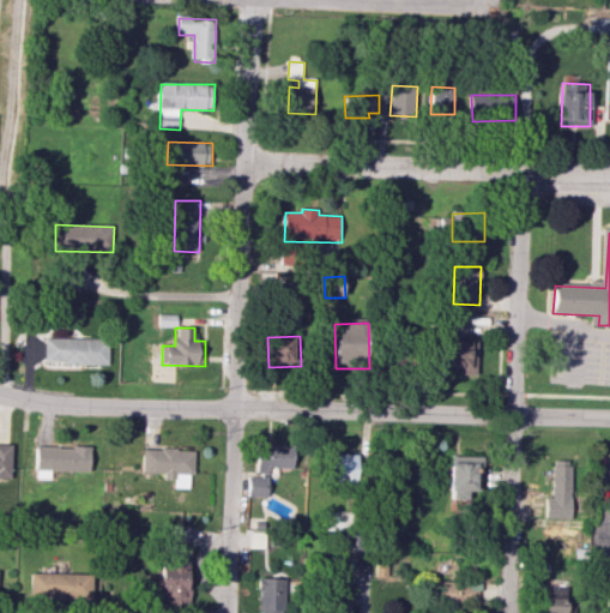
[(46,364),(110,365),(110,340),(46,338),(46,364)]
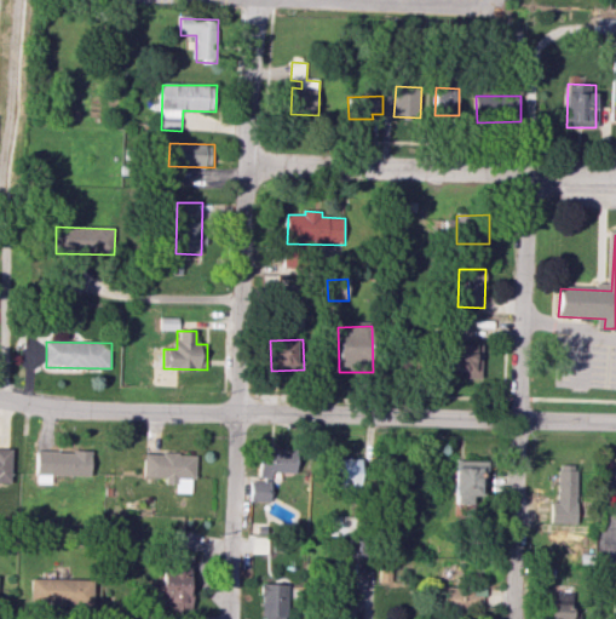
[(483,378),(483,344),(448,344),(448,372),(465,372),(465,379),(483,378)]
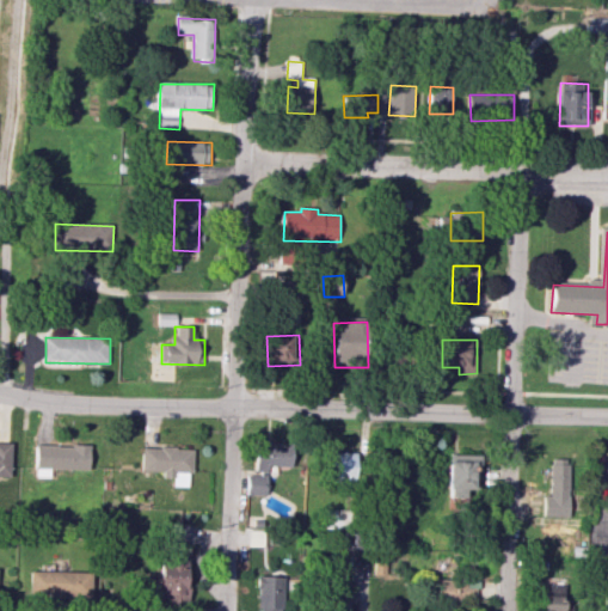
[(270,466),(293,468),(294,444),(258,443),(257,471),(270,471),(270,466)]
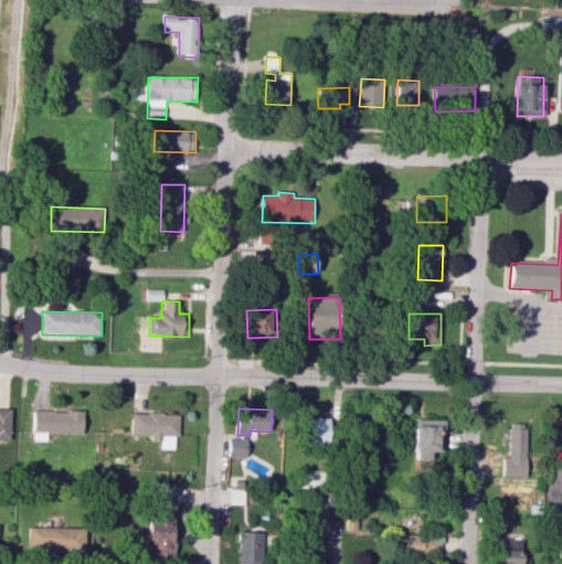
[(12,411),(0,410),(0,439),(12,439),(12,411)]
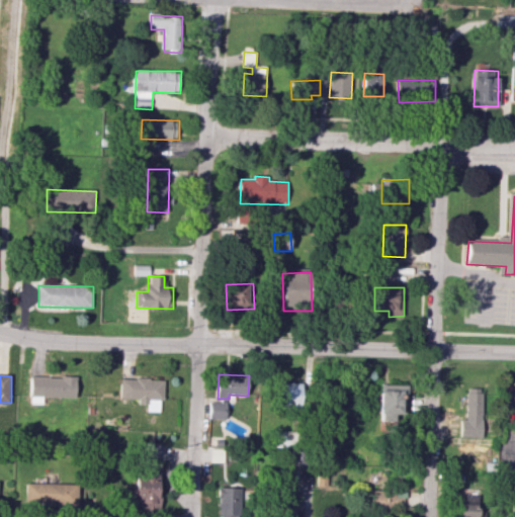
[(44,398),(77,398),(78,377),(31,376),(31,402),(44,402),(44,398)]
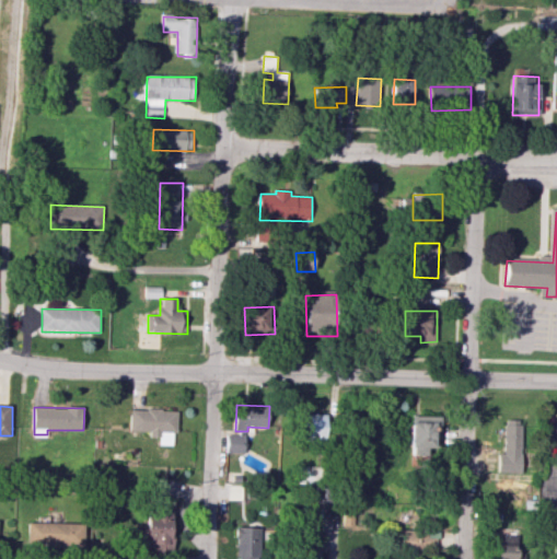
[(131,409),(130,431),(152,432),(152,437),(161,438),(160,445),(176,446),(177,411),(131,409)]
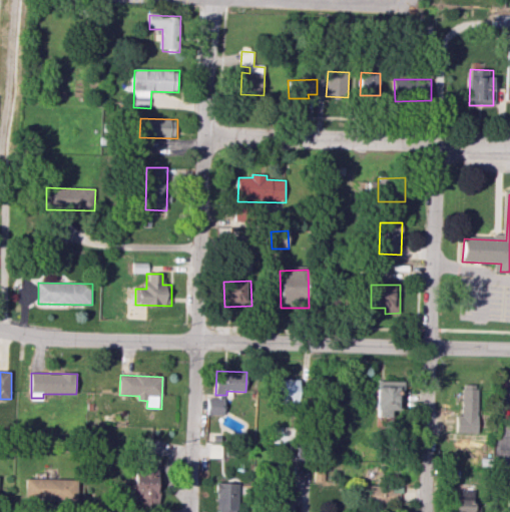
[(301,380),(278,380),(277,404),(300,404),(301,380)]
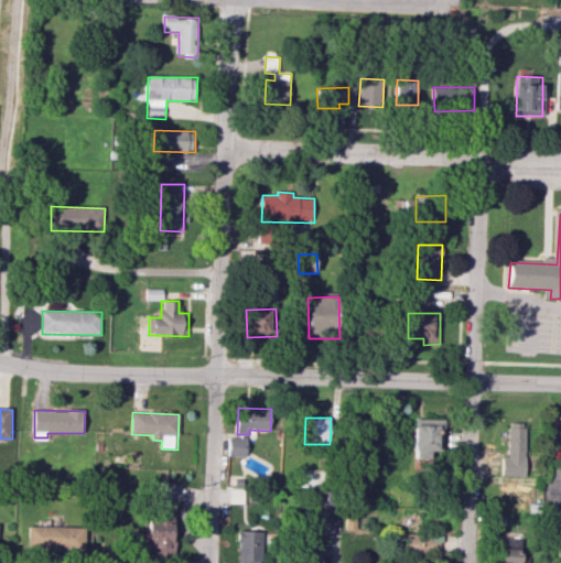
[(414,458),(431,459),(432,452),(439,452),(440,437),(445,437),(446,420),(416,419),(414,458)]
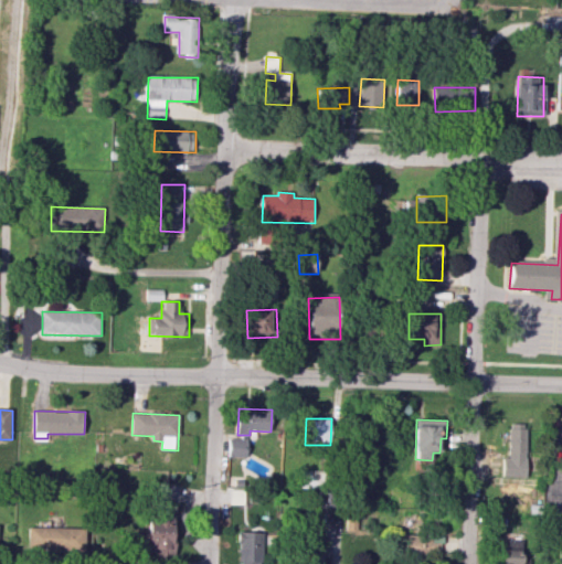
[(504,461),(504,478),(528,478),(527,424),(509,425),(510,461),(504,461)]
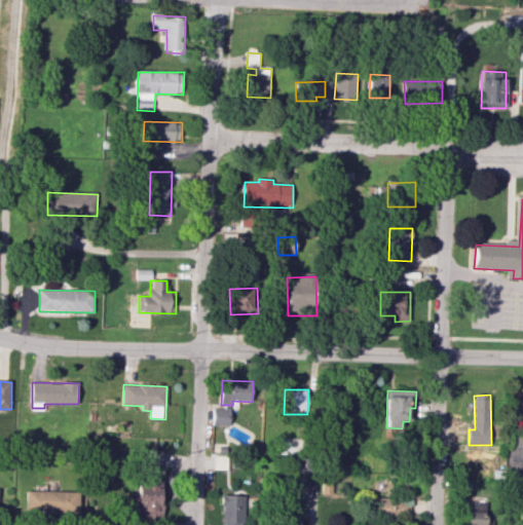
[(231,426),(231,410),(214,409),(213,425),(231,426)]
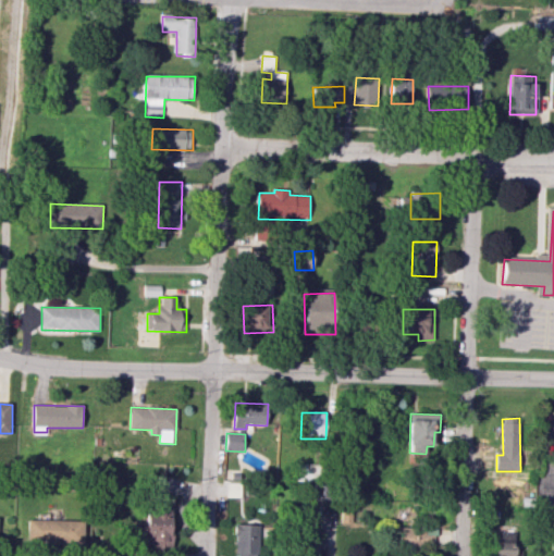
[(316,482),(317,465),(297,465),(296,481),(316,482)]
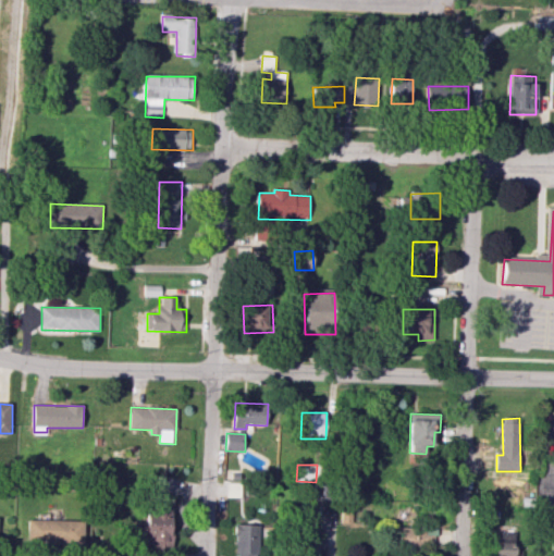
[(144,538),(147,538),(147,544),(171,546),(173,508),(147,506),(144,538)]
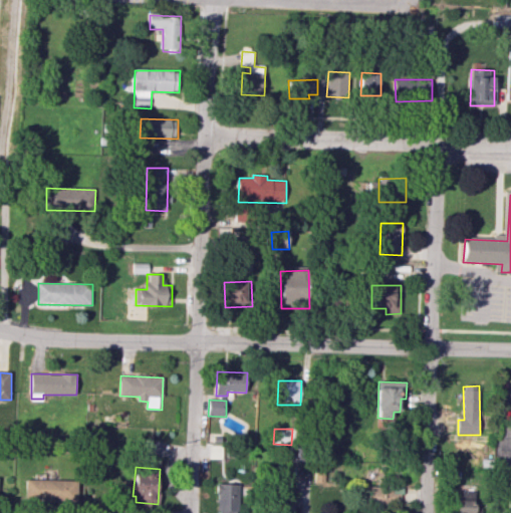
[(316,483),(326,483),(325,468),(316,468),(316,483)]
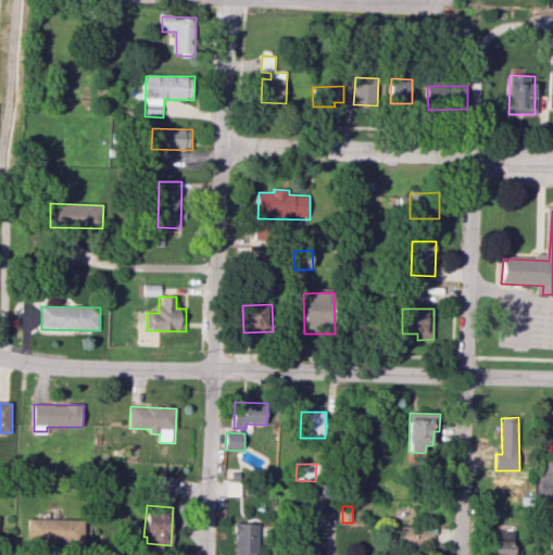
[(28,542),(85,544),(86,520),(28,519),(28,542)]
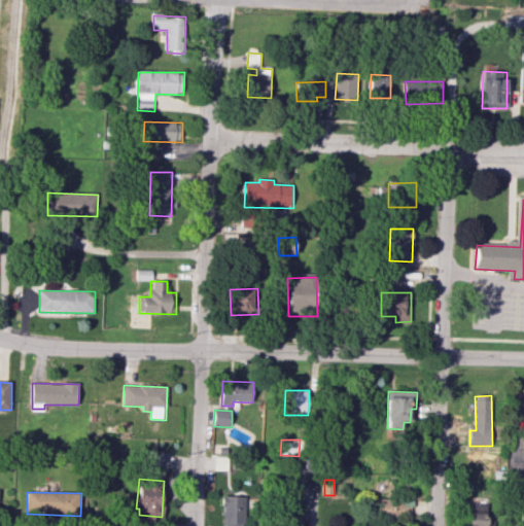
[(245,525),(246,497),(224,496),(223,525),(245,525)]
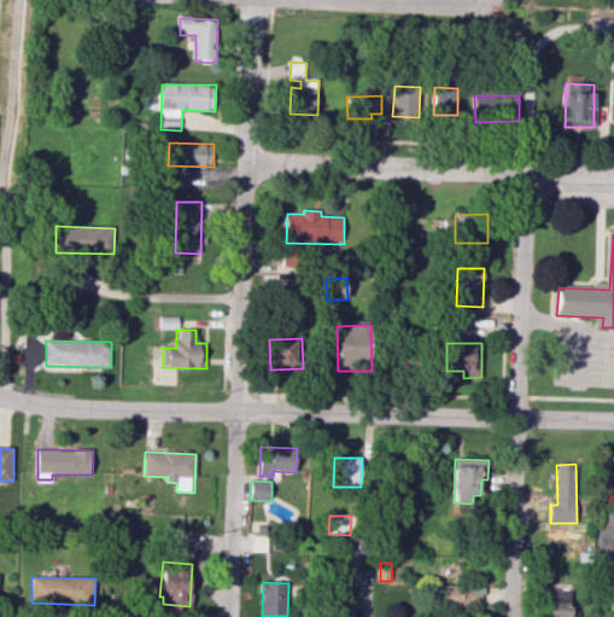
[(354,616),(355,610),(358,610),(358,585),(339,583),(337,616),(354,616)]
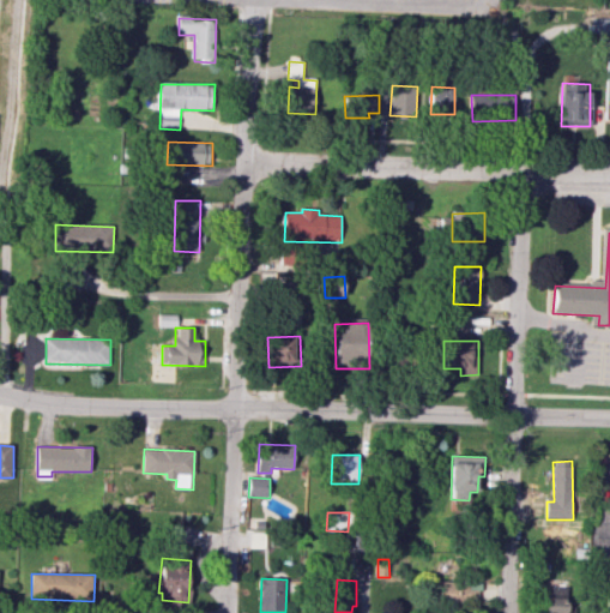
[(481,582),(436,583),(438,602),(482,602),(481,582)]
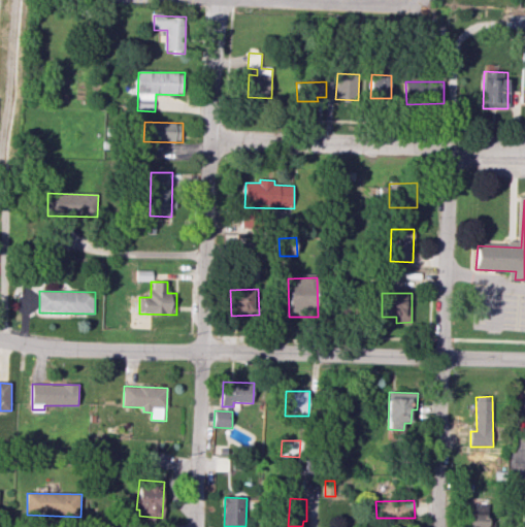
[(494,526),(495,519),(489,519),(489,506),(470,505),(469,526),(494,526)]
